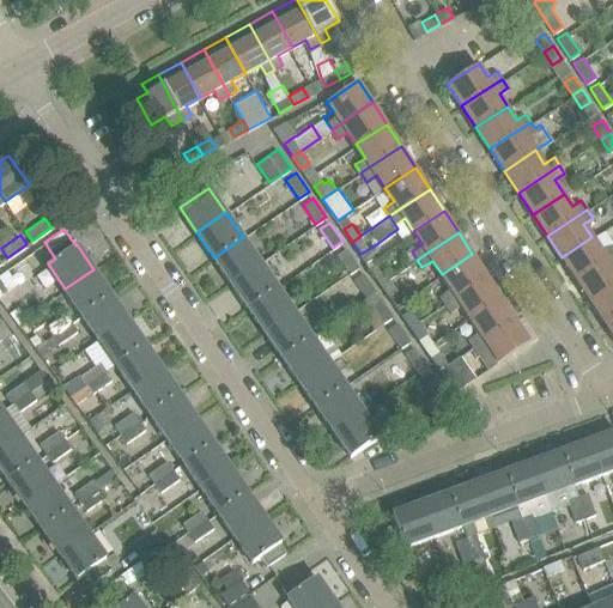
[(214,257),(231,281),(260,262),(243,237),(214,257)]
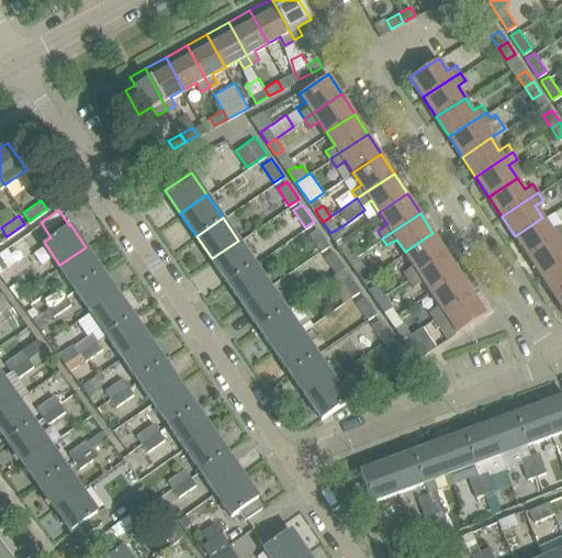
[(515,236),(528,256),(561,233),(561,227),(559,223),(550,229),(542,218),(515,236)]
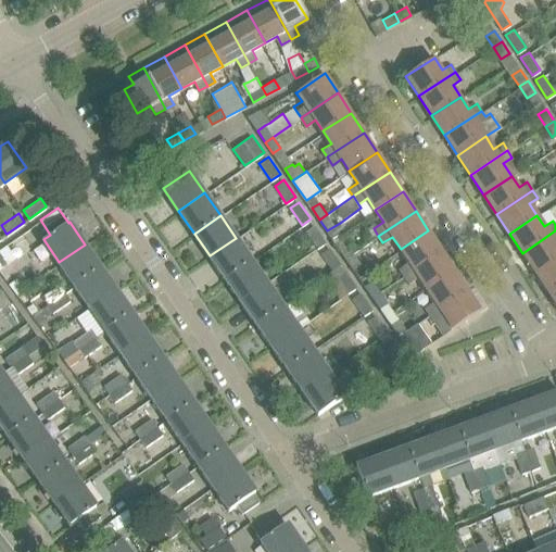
[(315,224),(305,230),(317,248),(326,241),(315,224)]
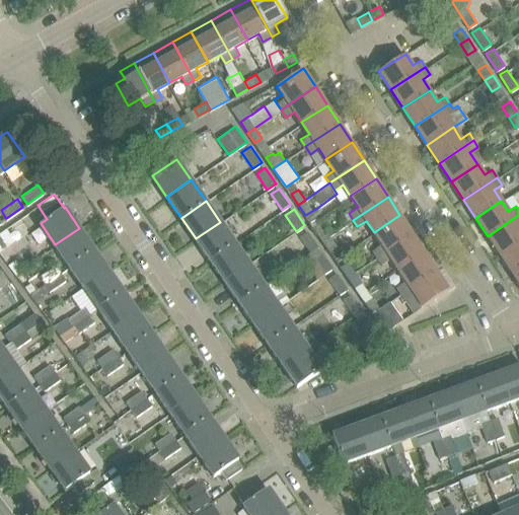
[(373,249),(377,256),(412,233),(399,215),(374,232),(381,244),(373,249)]
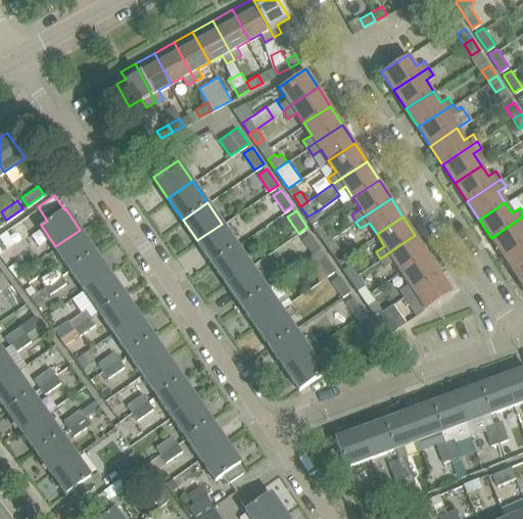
[(522,217),(491,238),(503,256),(522,243),(522,228),(522,227),(522,217)]
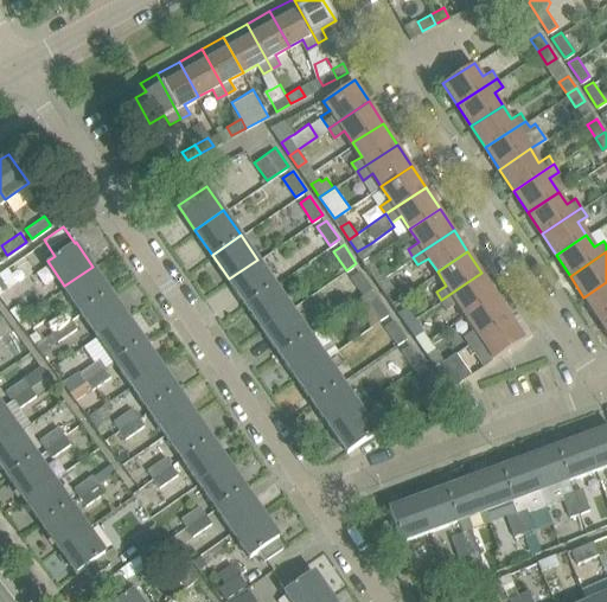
[(229,279),(246,303),(274,283),(257,260),(229,279)]
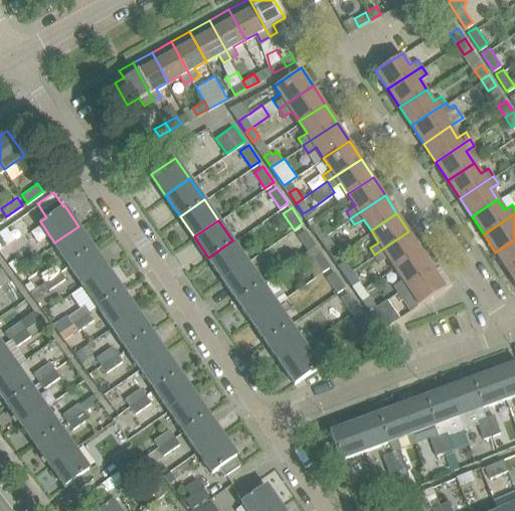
[(320,223),(314,228),(321,238),(328,233),(320,223)]
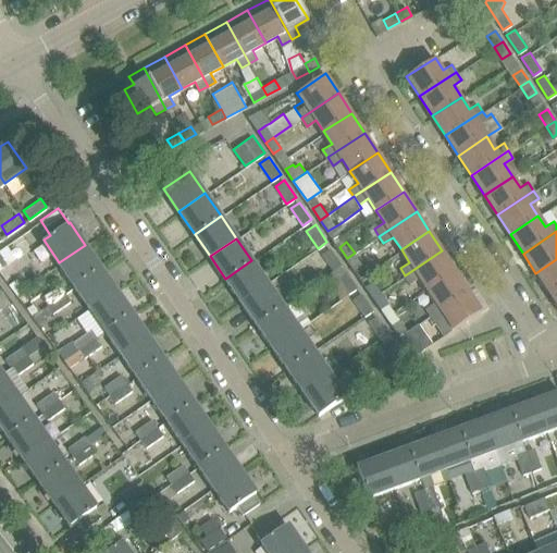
[(5,243),(0,246),(0,268),(16,257),(5,243)]
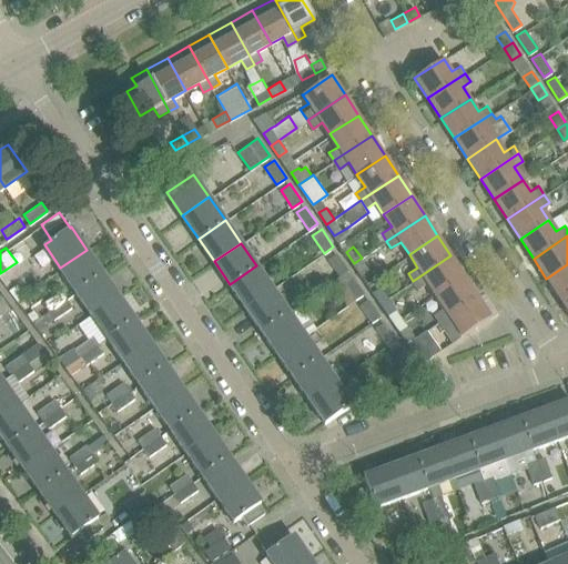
[(102,272),(87,250),(60,268),(77,291),(102,272)]
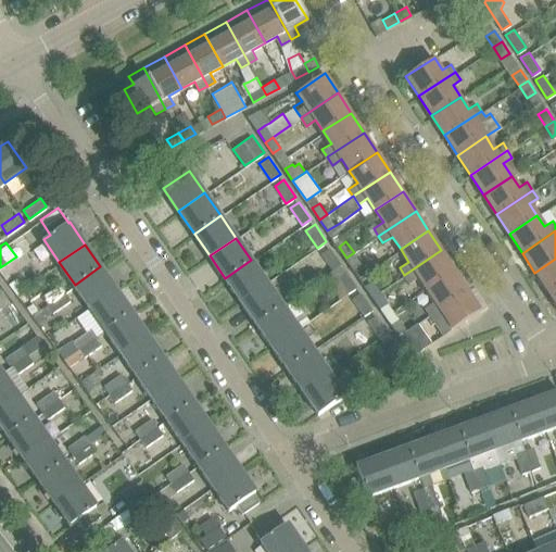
[(330,247),(320,253),(332,271),(342,264),(330,247)]
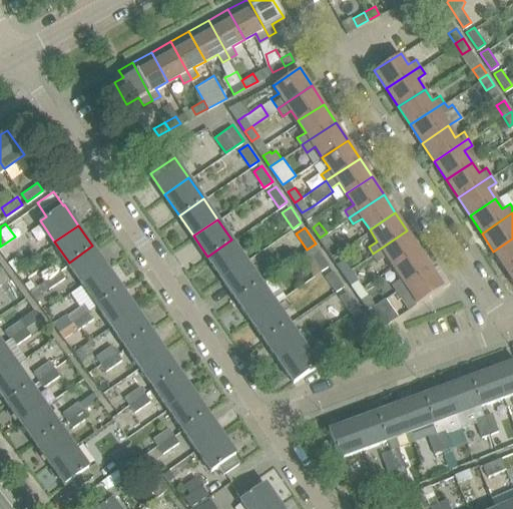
[(419,249),(407,230),(373,253),(378,262),(387,256),(394,267),(419,249)]
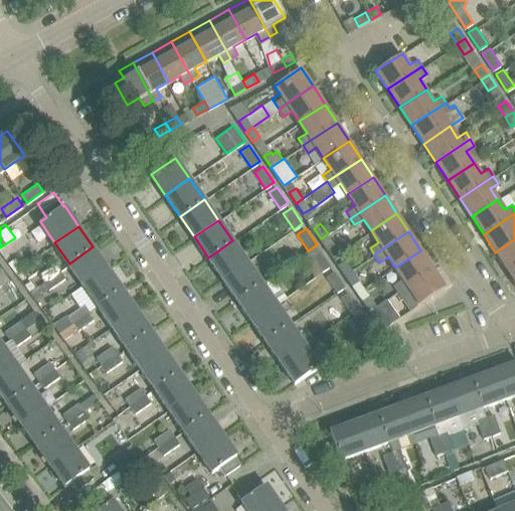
[(328,233),(321,238),(328,248),(335,244),(328,233)]
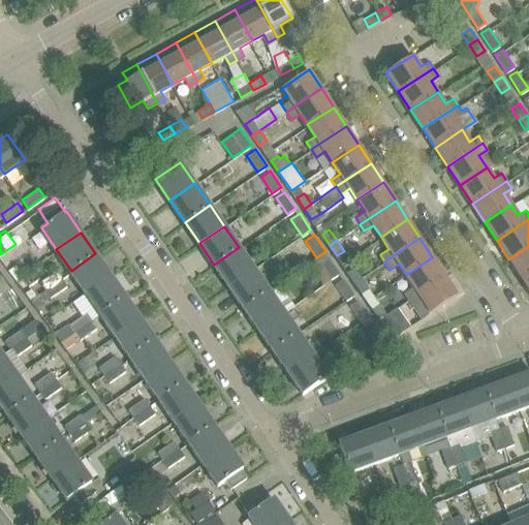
[(528,246),(508,259),(521,279),(528,273),(528,246)]
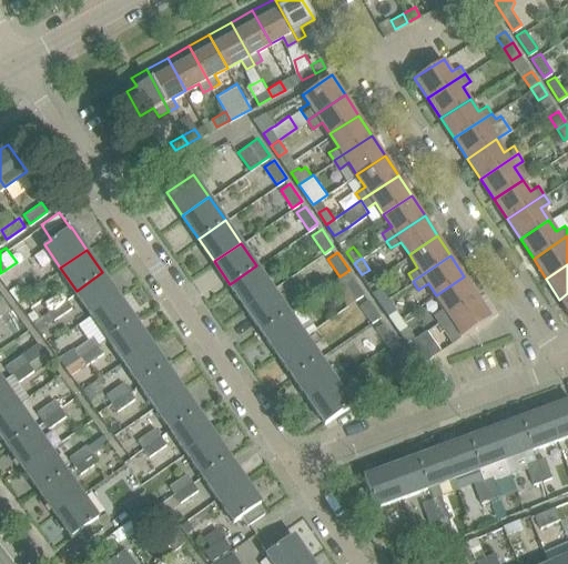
[(230,284),(245,308),(272,289),(256,265),(230,284)]
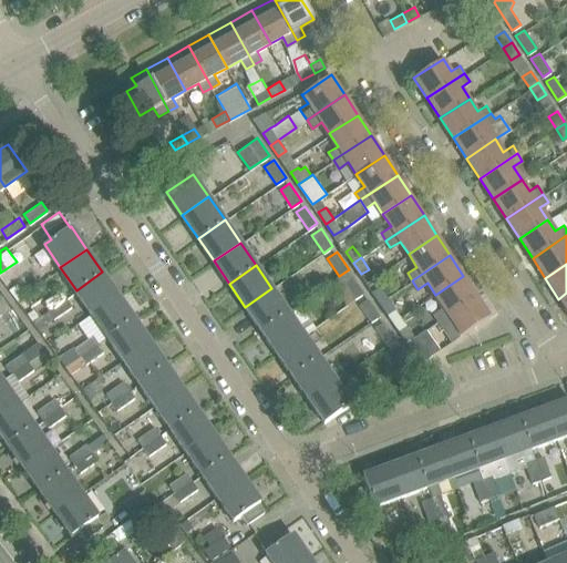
[(76,290),(92,313),(117,295),(102,272),(76,290)]
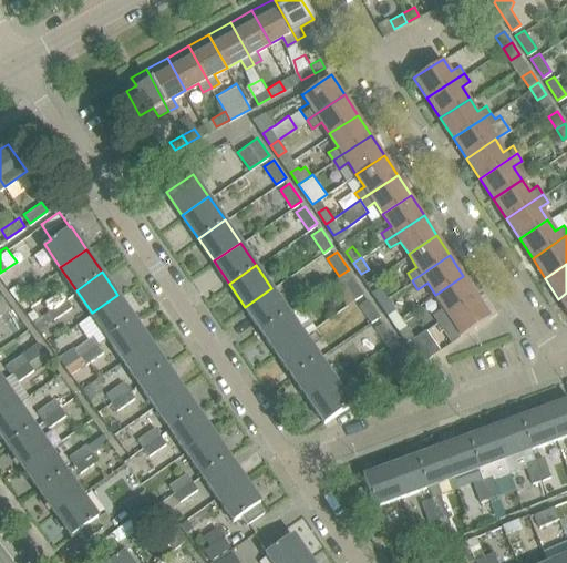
[(352,275),(342,280),(354,298),(364,292),(352,275)]
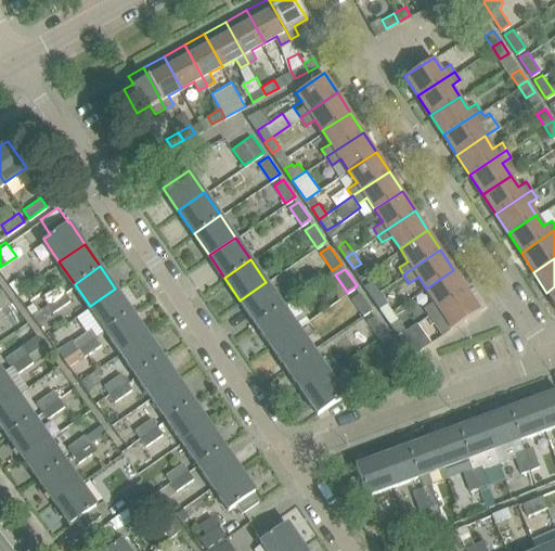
[(425,307),(429,314),(466,290),(453,270),(426,289),(434,300),(425,307)]
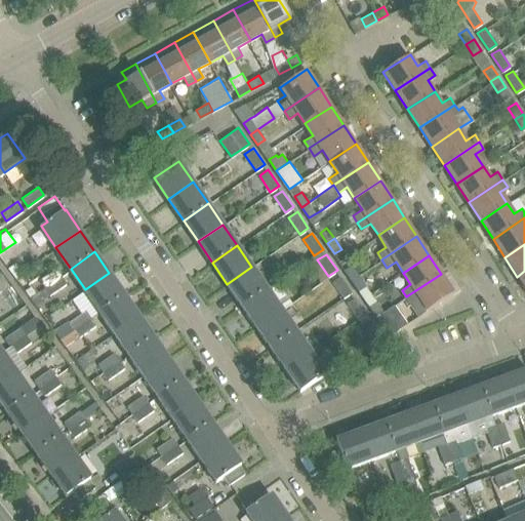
[(351,264),(345,269),(353,280),(359,275),(351,264)]
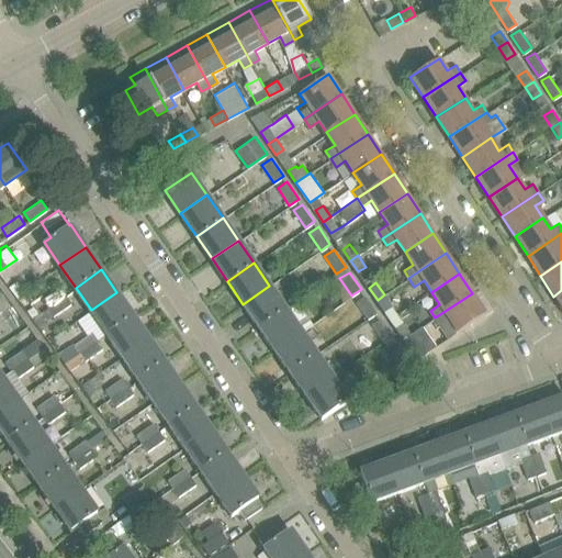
[(48,307),(66,293),(60,285),(43,298),(48,307)]
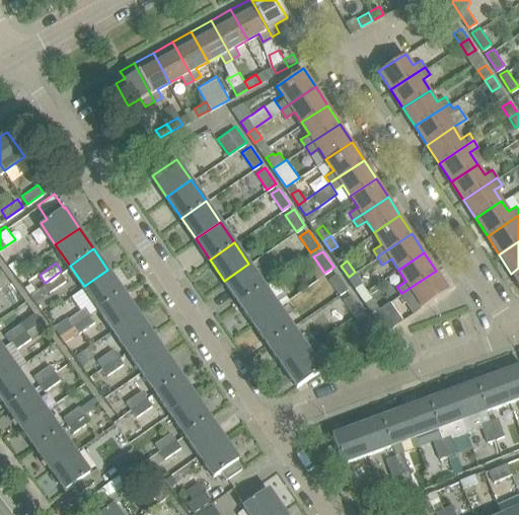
[(224,281),(238,301),(264,285),(248,264),(224,281)]
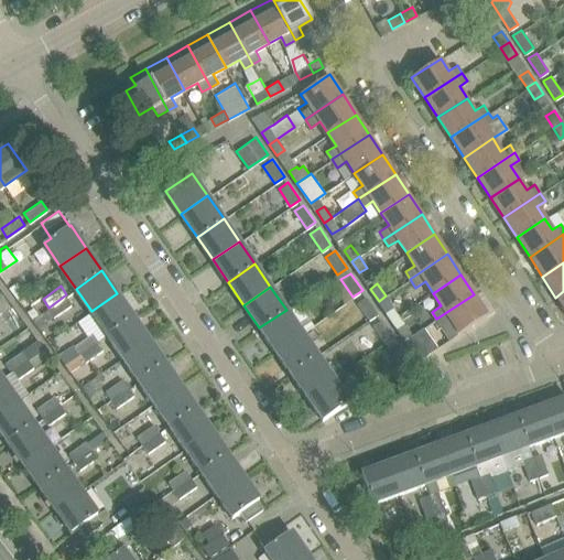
[(107,334),(133,316),(117,293),(91,311),(107,334)]
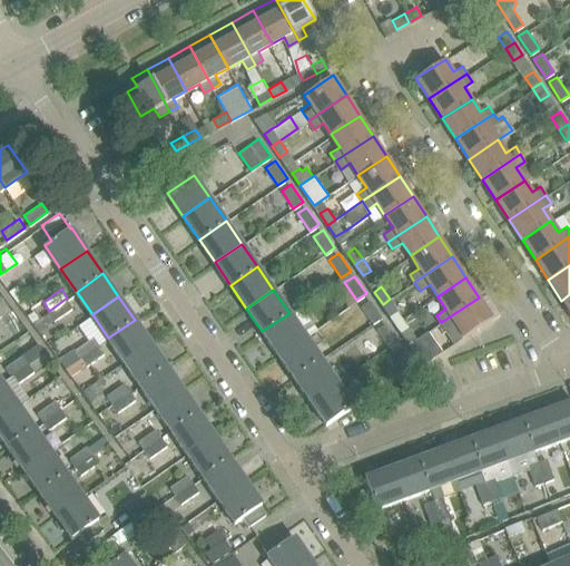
[(49,311),(32,323),(39,331),(74,306),(67,298),(49,311)]
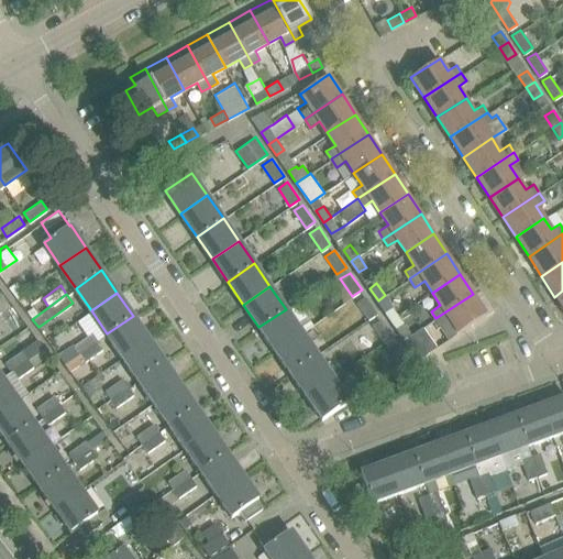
[(486,314),(473,294),(435,318),(449,338),(486,314)]
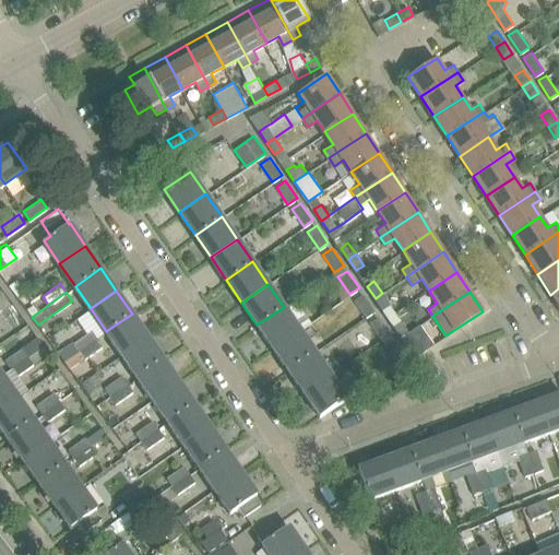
[(363,293),(353,299),(365,317),(375,310),(363,293)]
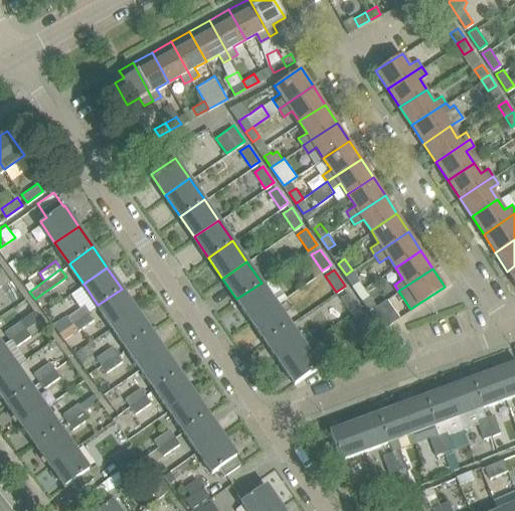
[(352,270),(346,275),(353,285),(359,281),(352,270)]
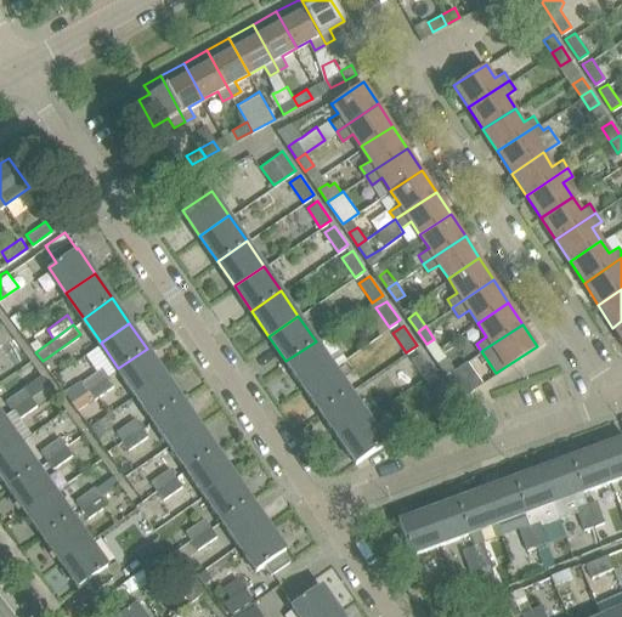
[(286,361),(304,386),(333,366),(316,341),(286,361)]
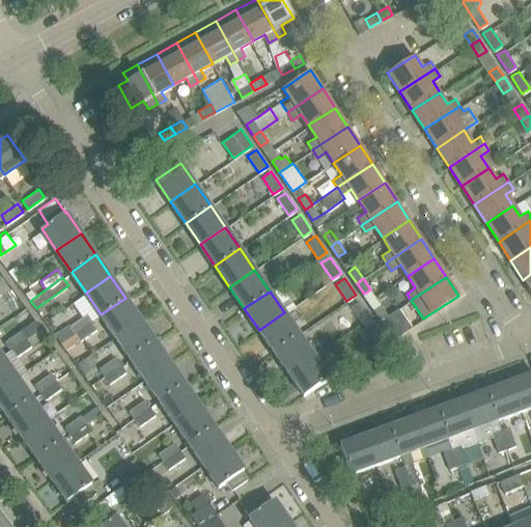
[(140,319),(126,298),(101,314),(115,336),(140,319)]
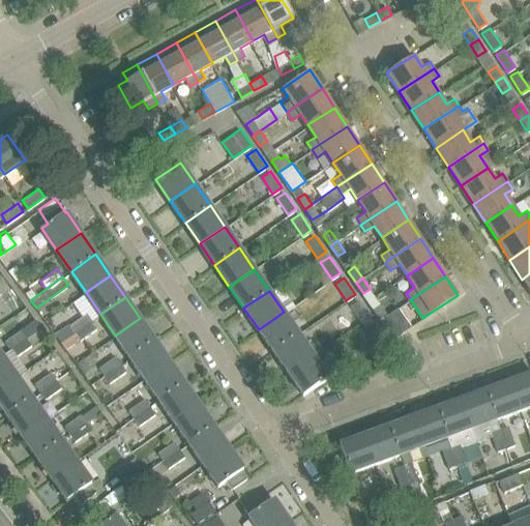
[(358,298),(349,304),(361,322),(370,316),(358,298)]
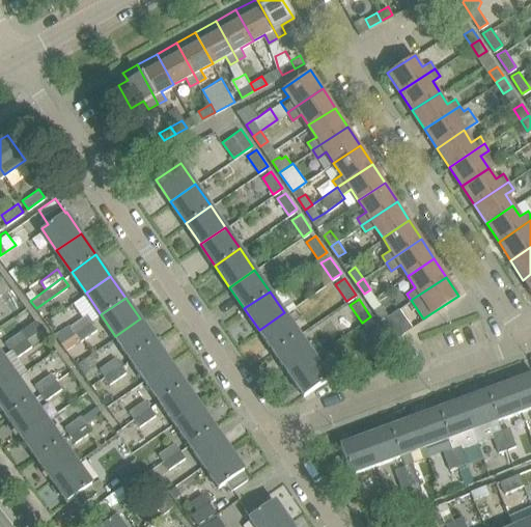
[(382,321),(389,315),(381,304),(373,309),(382,321)]
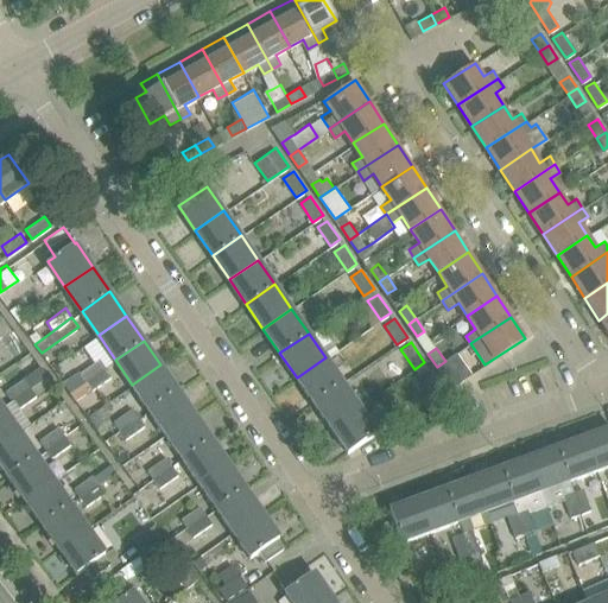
[(451,387),(472,373),(457,353),(445,361),(437,367),(451,387)]
